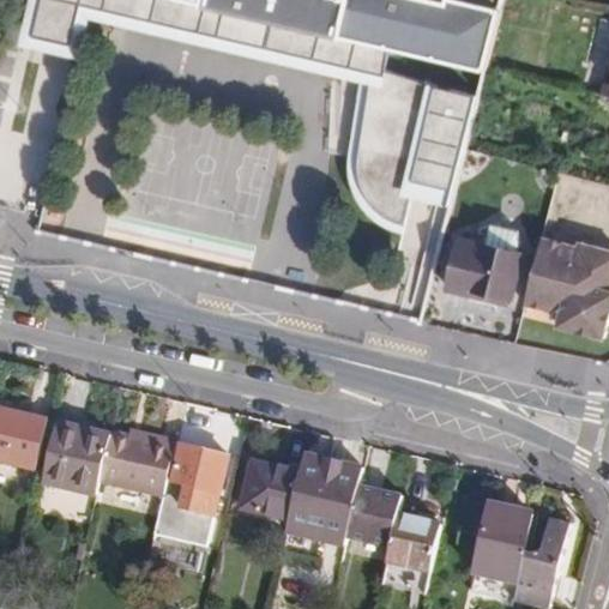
[(35,0),(25,42),(73,53),(38,207),(35,228),(417,318),(447,206),(500,0),(35,0)]
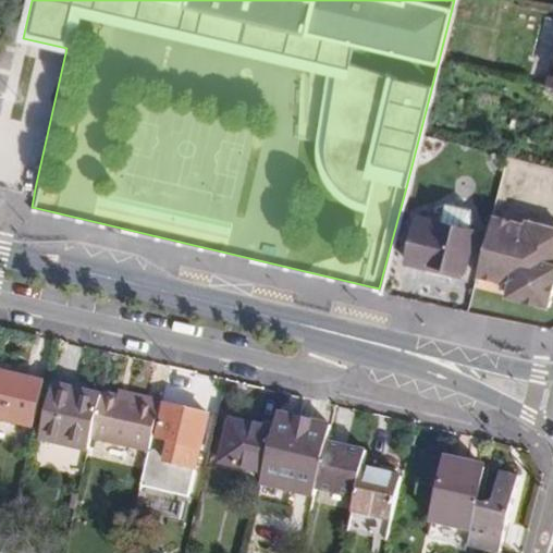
[(433,201),(430,216),(439,217),(442,204),(433,201)]
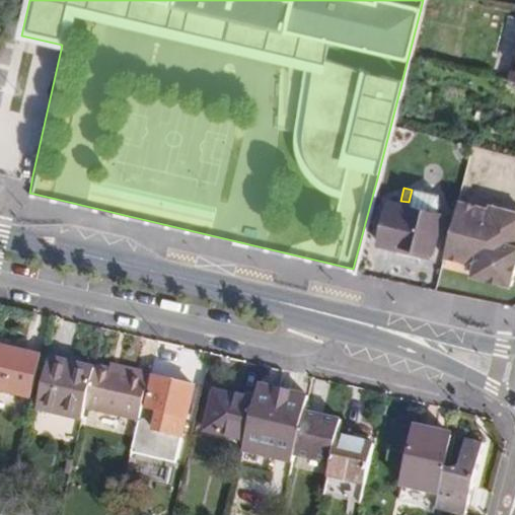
[(429,253),(440,210),(409,202),(400,201),(385,196),(375,239),(429,253)]
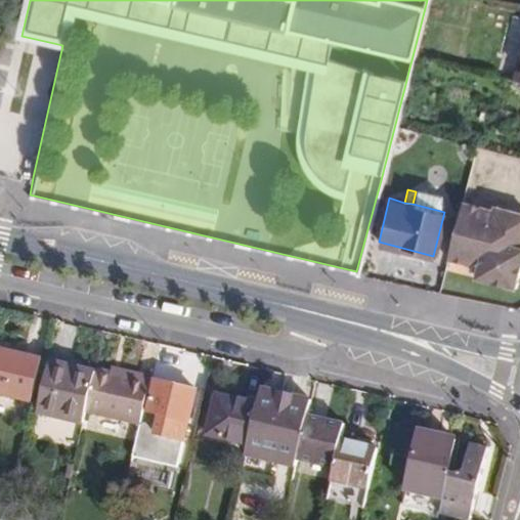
[(460,199),(445,255),(476,264),(474,274),(514,285),(519,259),(519,244),(519,242),(519,210),(492,204),(490,208),(460,199)]
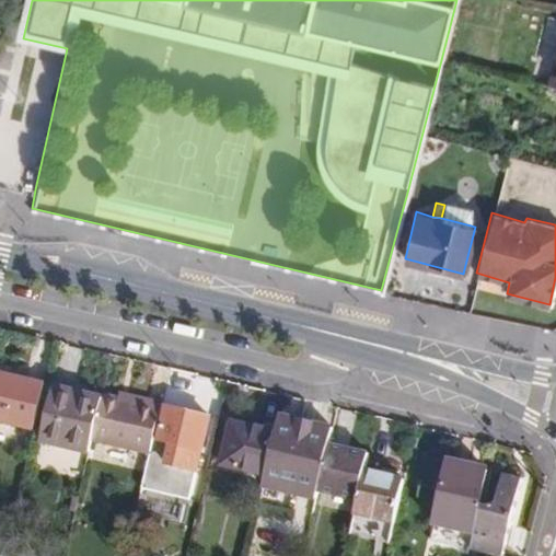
[(0,419),(31,428),(42,380),(0,369),(0,419)]
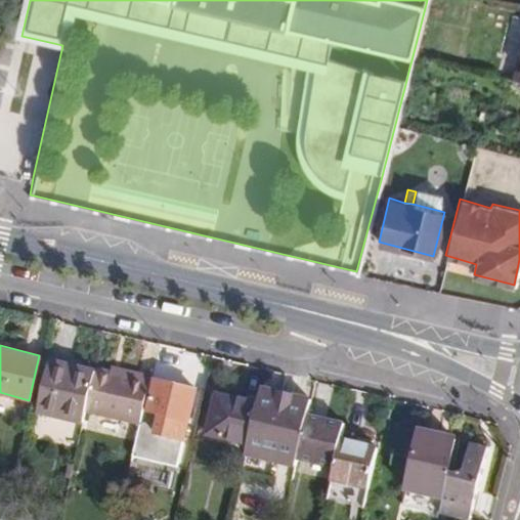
[(79,422),(82,415),(91,369),(48,357),(35,412),(79,422)]
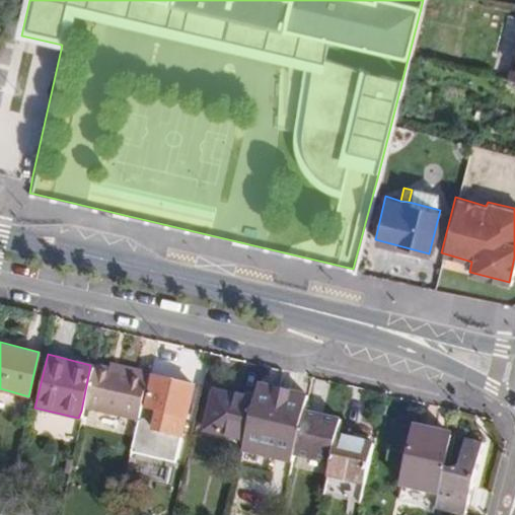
[(135,423),(146,371),(131,367),(130,372),(106,367),(91,363),(90,365),(81,411),(135,423)]
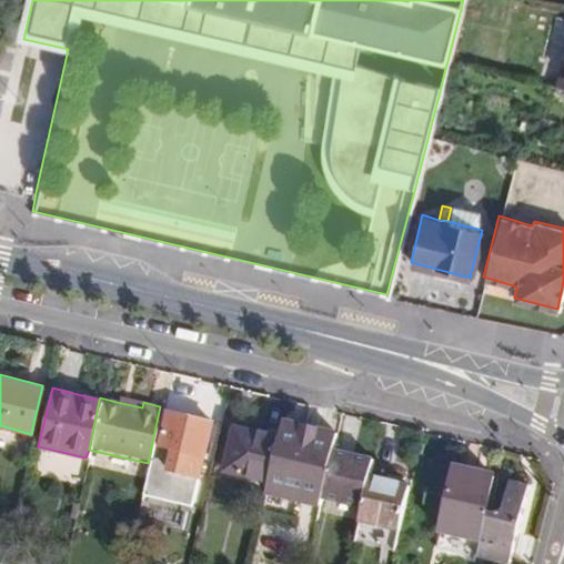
[(210,419),(165,409),(157,443),(172,446),(168,467),(197,473),(210,419)]
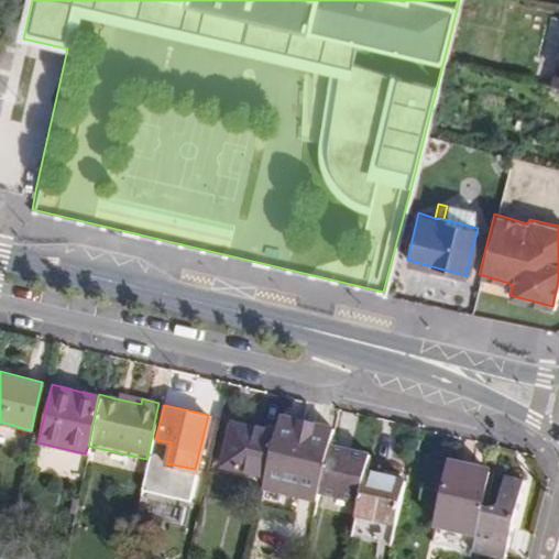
[(262,475),(259,486),(313,500),(316,491),(327,444),(330,428),(276,415),(273,431),(262,475)]
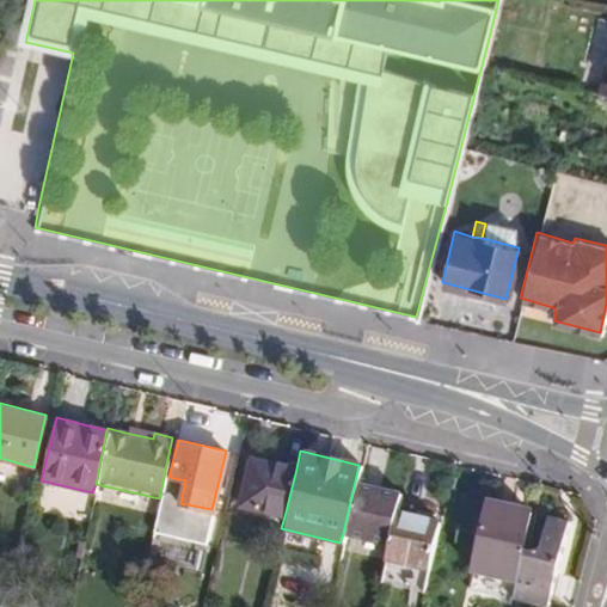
[(238,504),(284,516),(296,468),(276,463),(275,468),(247,463),(238,504)]
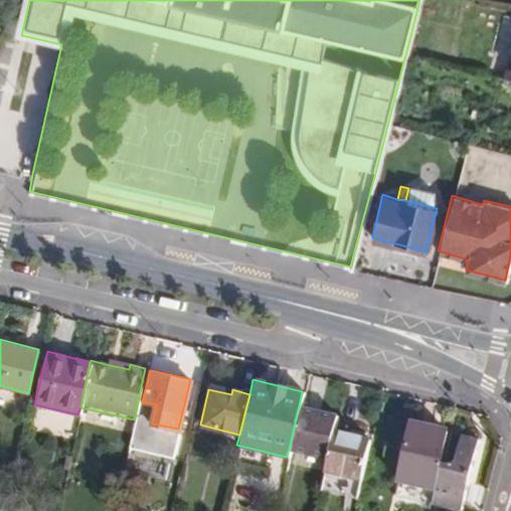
[(325,458),(333,429),(336,413),(299,405),(289,449),(325,458)]
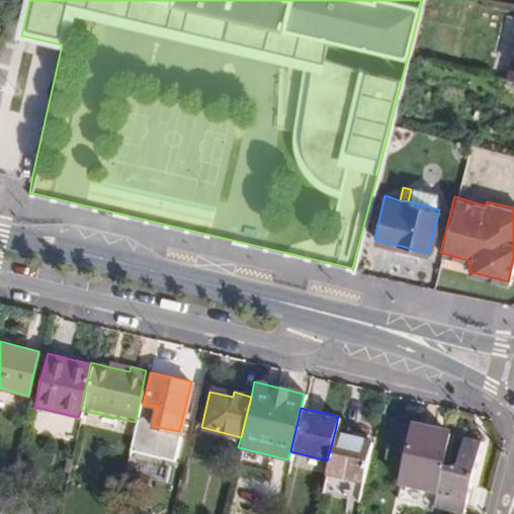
[(398,483),(434,491),(448,429),(412,421),(398,483)]
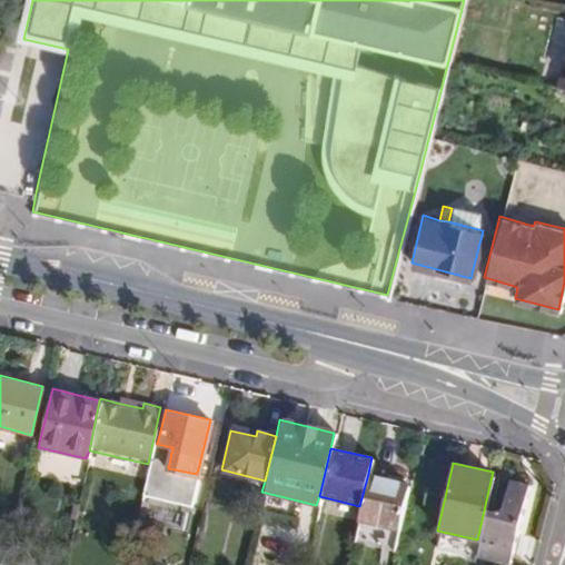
[(147,469),(137,504),(150,506),(158,472),(147,469)]
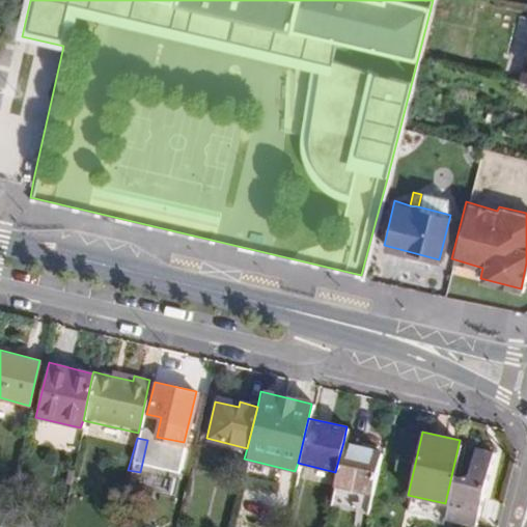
[(369,494),(379,452),(343,442),(335,472),(333,483),(369,494)]
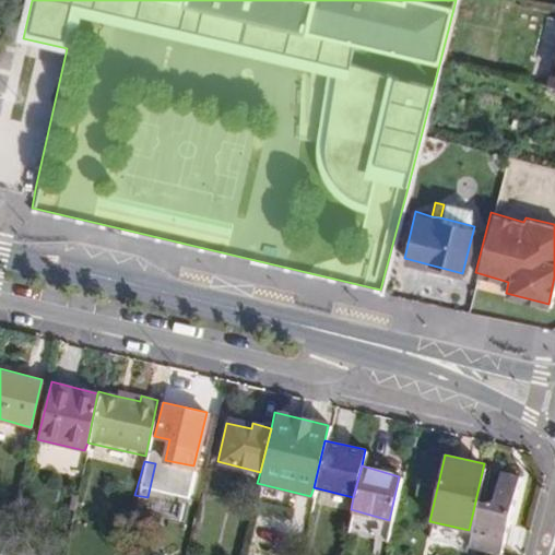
[(467,545),(500,553),(520,475),(498,470),(489,505),(476,502),(467,545)]
